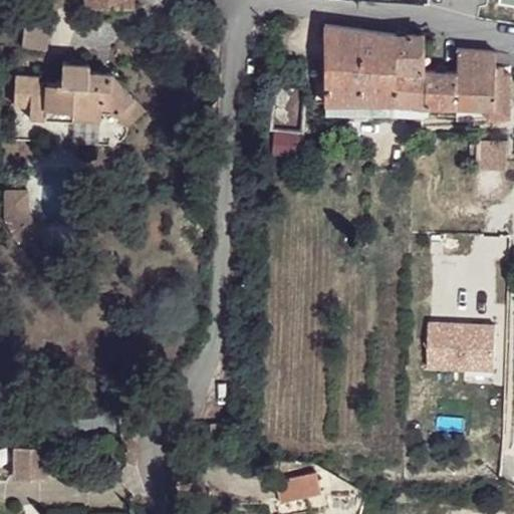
[(86,0),(86,8),(132,8),(132,0),(86,0)]
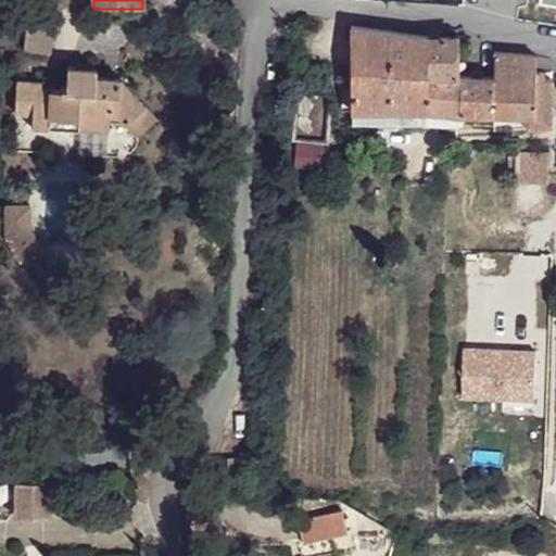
[(555,0),(542,0),(542,7),(555,9),(555,0)]
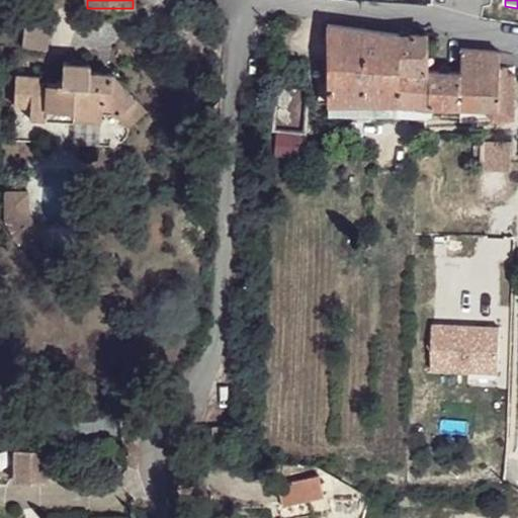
[(45,25),(20,22),(17,50),(41,53),(45,25)]
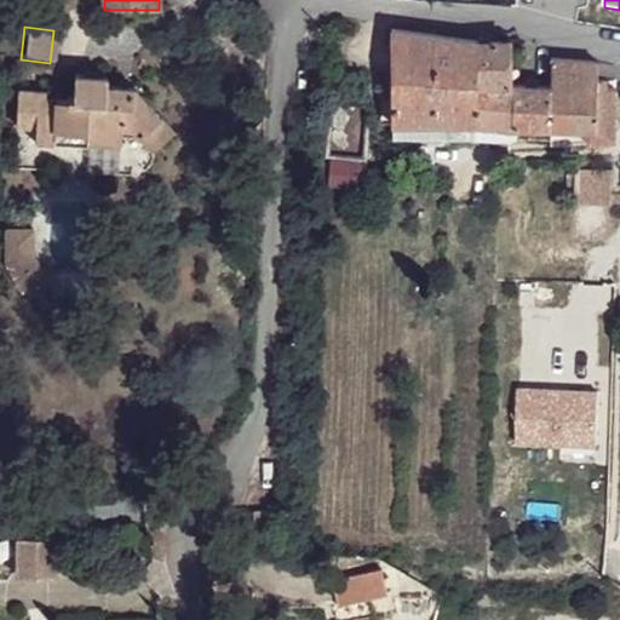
[(391,29),(394,122),(476,122),(477,85),(477,40),(391,29)]
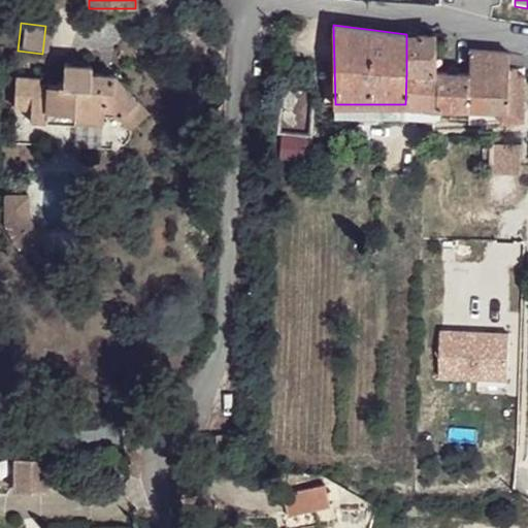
[(406,34),(406,72),(432,71),(433,71),(432,45),(432,38),(431,32),(406,34)]
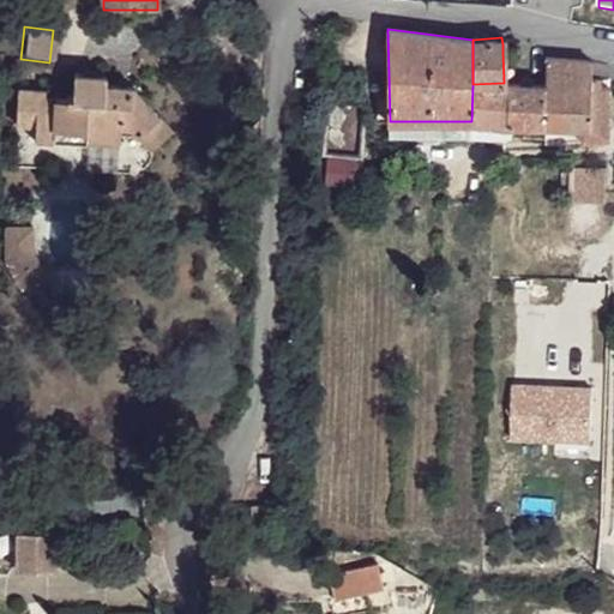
[(512,54),(512,44),(503,44),(503,53),(512,54)]
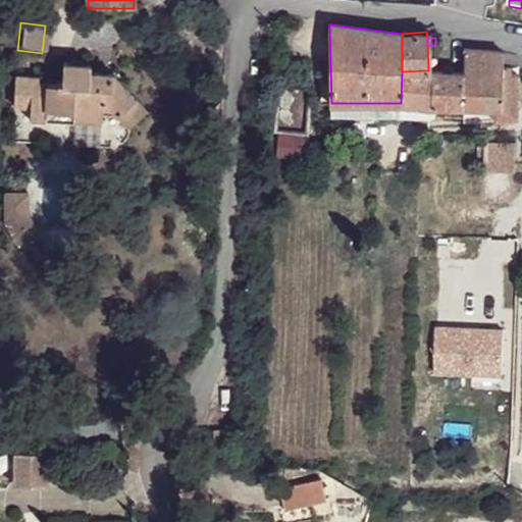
[(464,47),(463,73),(461,72),(461,107),(470,108),(497,108),(502,108),(502,72),(502,66),(502,52),(464,47)]
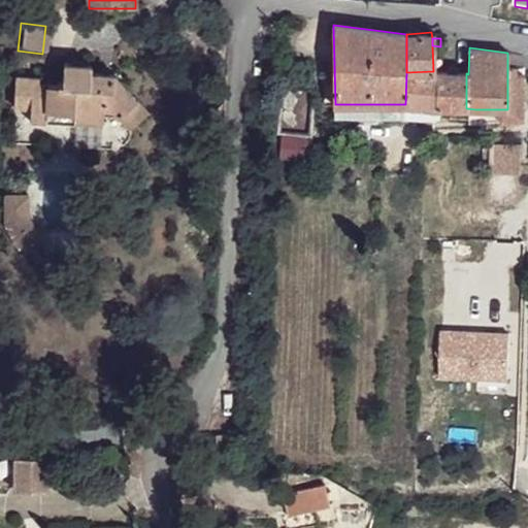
[(130,130),(146,117),(112,78),(92,75),(91,67),(64,68),(62,90),(38,88),(38,81),(17,80),(14,110),(30,110),(30,124),(74,127),(75,123),(102,124),(102,111),(111,112),(130,130)]
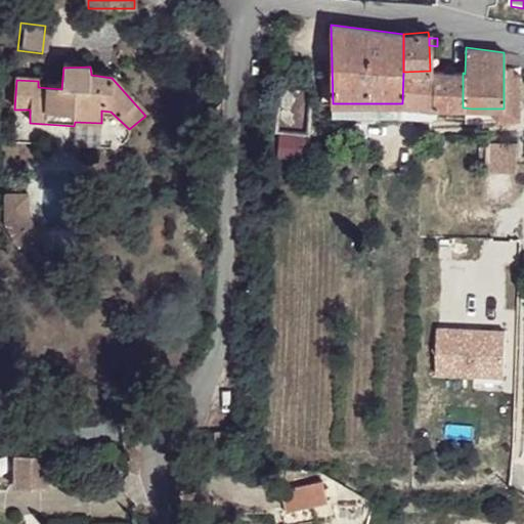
[(402,103),(428,106),(433,106),(434,72),(430,71),(429,71),(403,72),(402,103)]
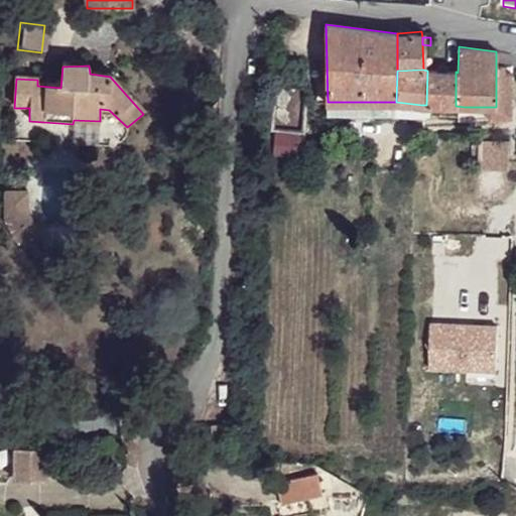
[(437,71),(427,71),(426,105),(456,106),(456,72),(437,71)]
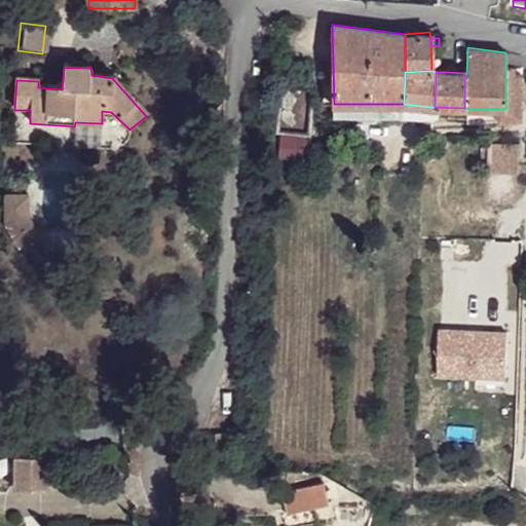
[(505,109),(520,111),(521,77),(521,74),(513,74),(505,73),(505,109)]
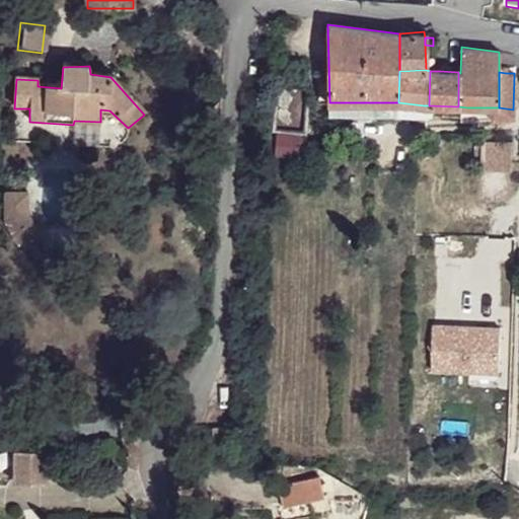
[(398,116),(398,102),(329,102),(329,117),(398,116)]
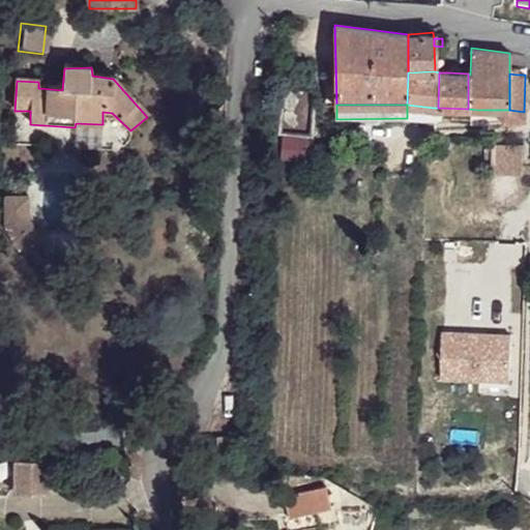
[(407,118),(437,119),(437,118),(438,108),(433,108),(407,105),(407,118)]
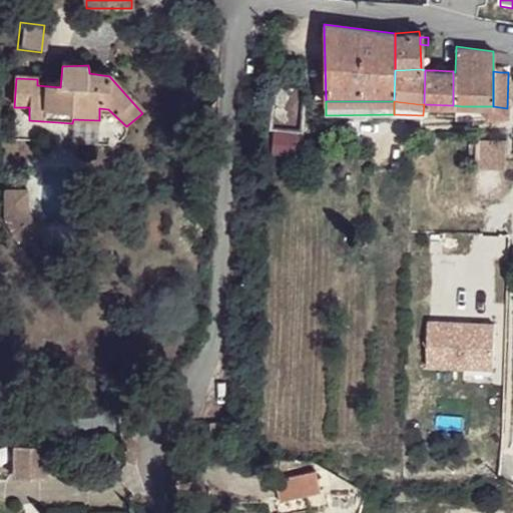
[(453,114),(453,105),(424,104),(423,114),(453,114)]
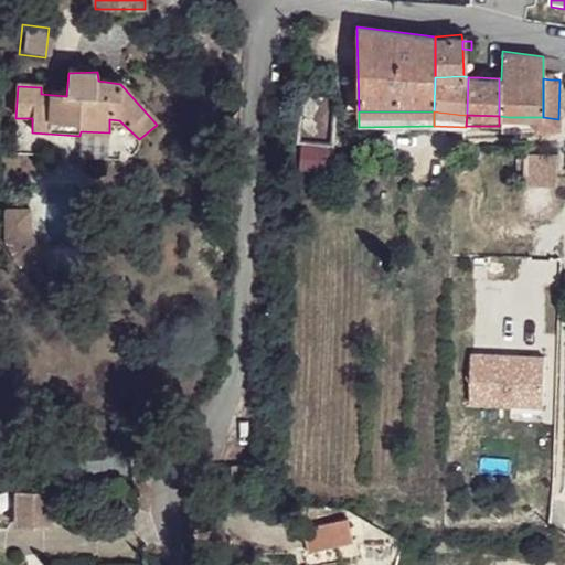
[(499,116),(499,126),(508,127),(509,117),(499,116)]
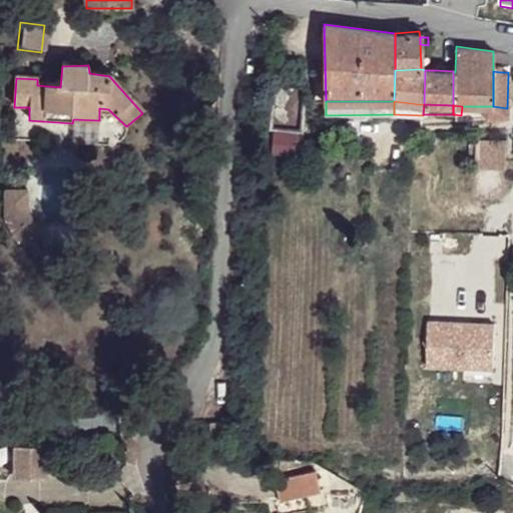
[(488,106),(462,106),(461,115),(461,116),(487,117),(488,106)]
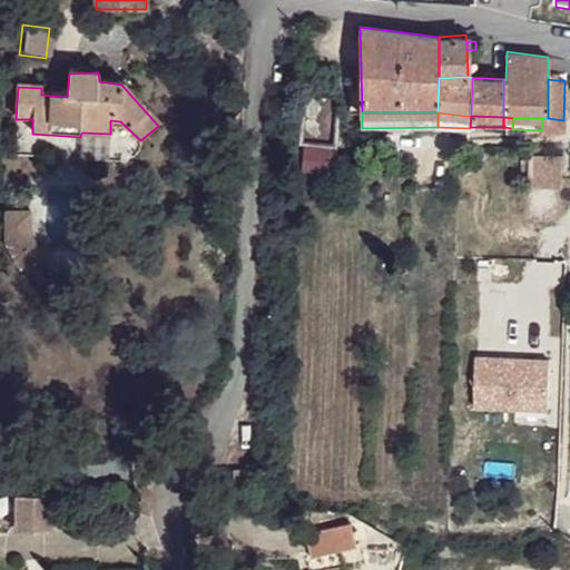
[(548,118),(542,118),(541,130),(552,129),(558,129),(561,127),(563,125),(563,120),(548,118)]
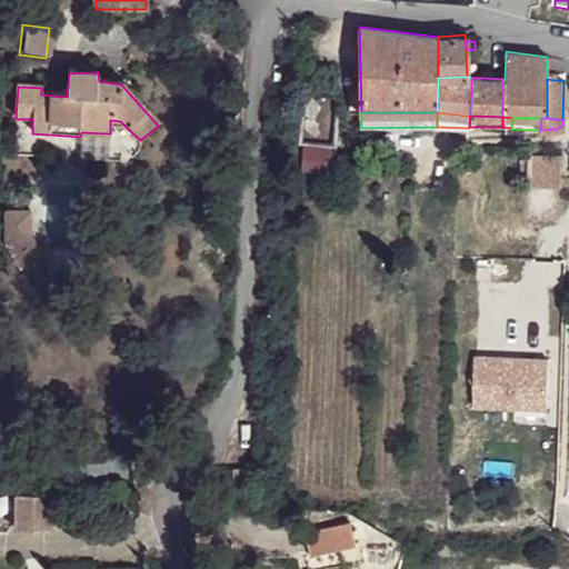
[(562,152),(528,155),(529,182),(562,182),(562,152)]
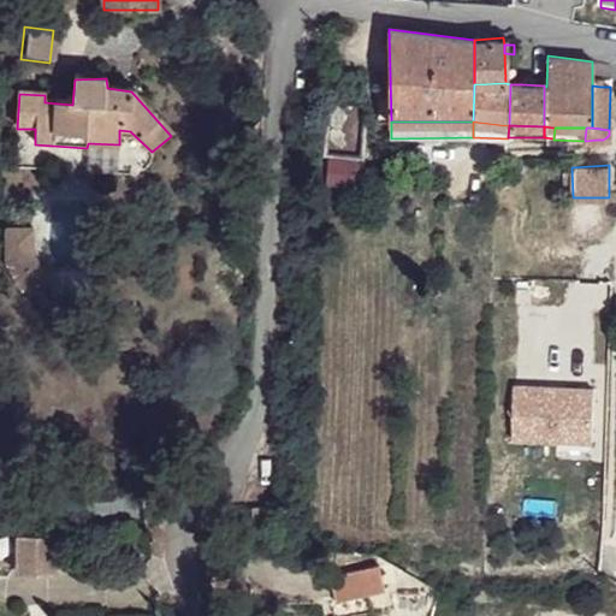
[(27,237),(0,237),(0,267),(16,295),(41,280),(28,258),(27,237)]
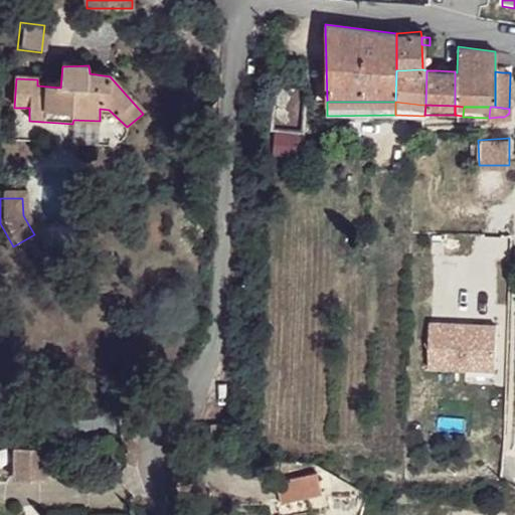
[(46,448),(16,447),(15,478),(15,479),(45,480),(46,448)]
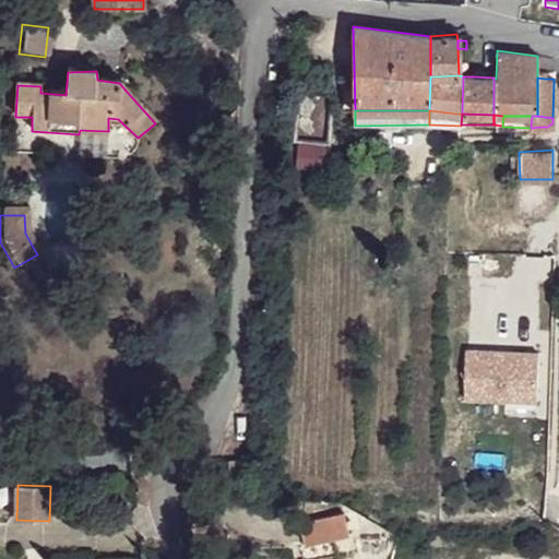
[(344,512),(299,522),(305,546),(333,538),(349,535),(344,512)]
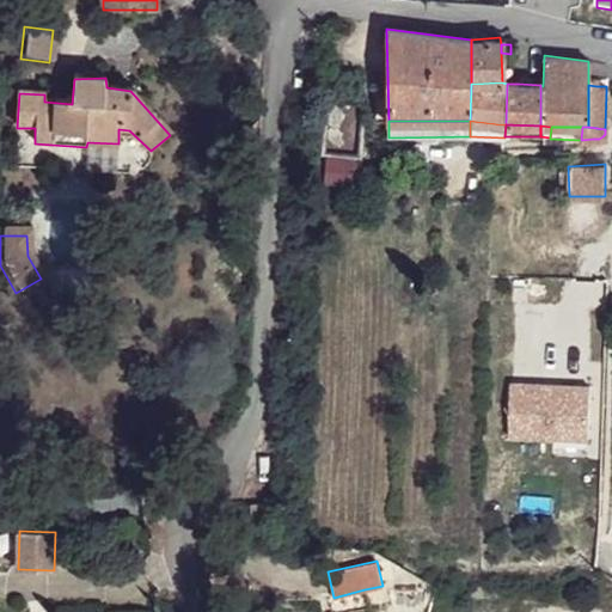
[(383,586),(365,589),(369,607),(392,600),(387,585),(383,586)]
